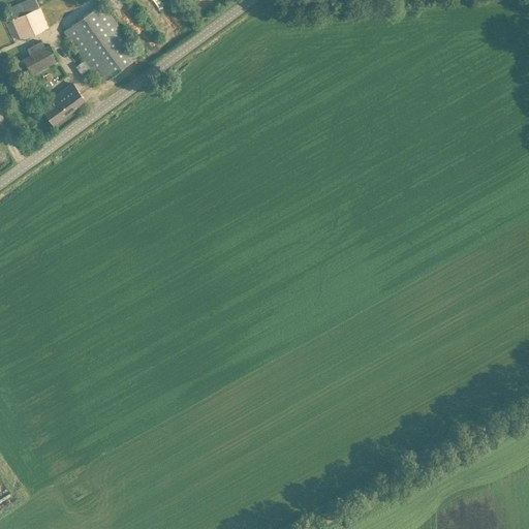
[(13,19),(11,20),(21,40),(50,28),(40,6),(39,7),(35,0),(26,0),(8,8),(13,19)]
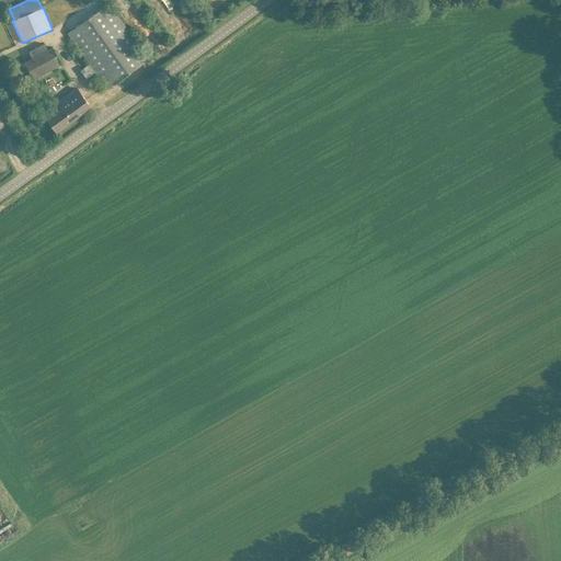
[(162,0),(153,0),(159,10),(165,7),(162,0)]
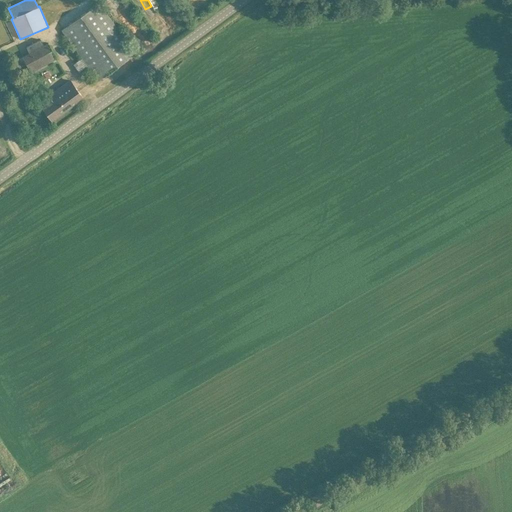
[(136,54),(130,46),(99,3),(62,30),(99,80),(136,54)]
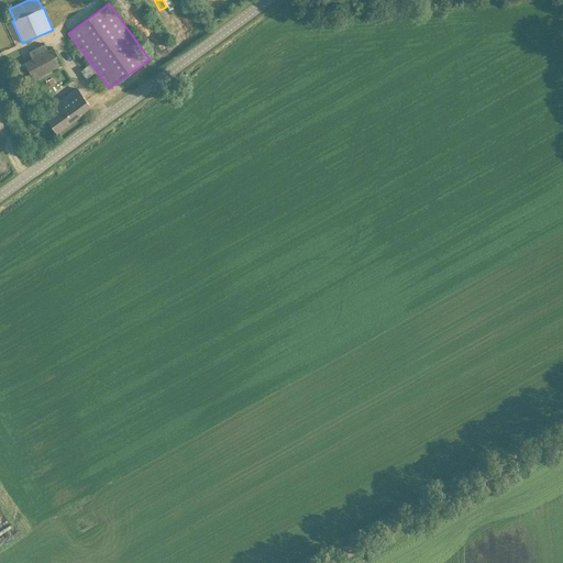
[(175,32),(180,29),(174,18),(168,21),(175,32)]
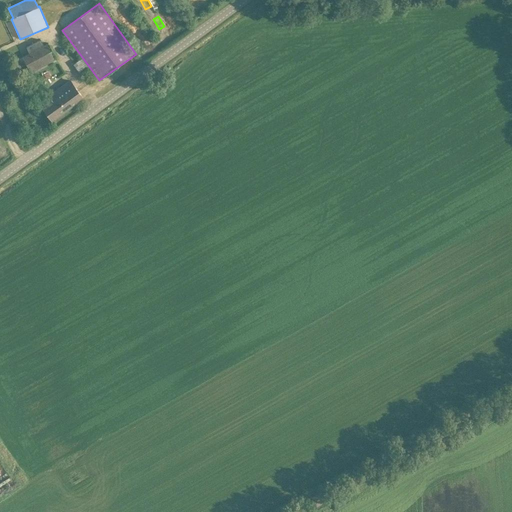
[(58,60),(48,43),(43,45),(41,40),(26,48),(29,53),(14,62),(18,69),(26,64),(31,74),(58,60)]
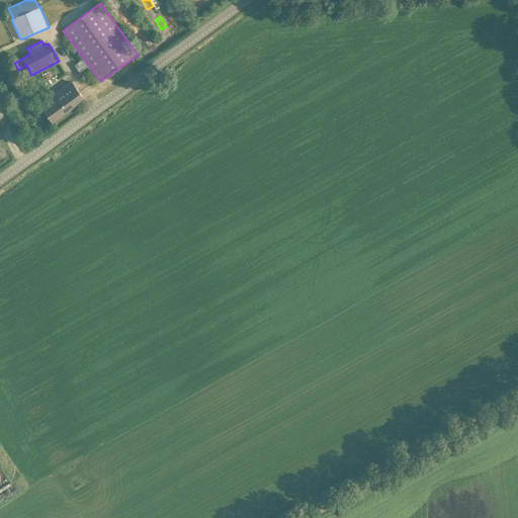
[(77,58),(69,64),(78,74),(85,68),(77,58)]
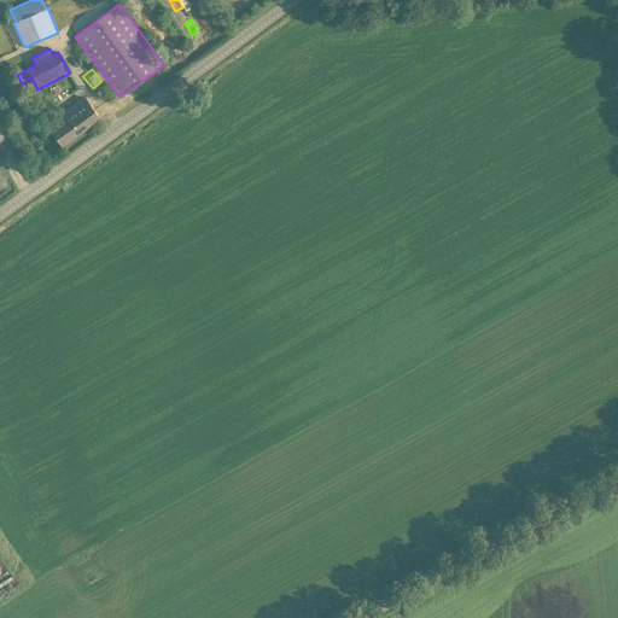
[(63,146),(95,122),(100,118),(85,98),(47,124),(63,146)]
